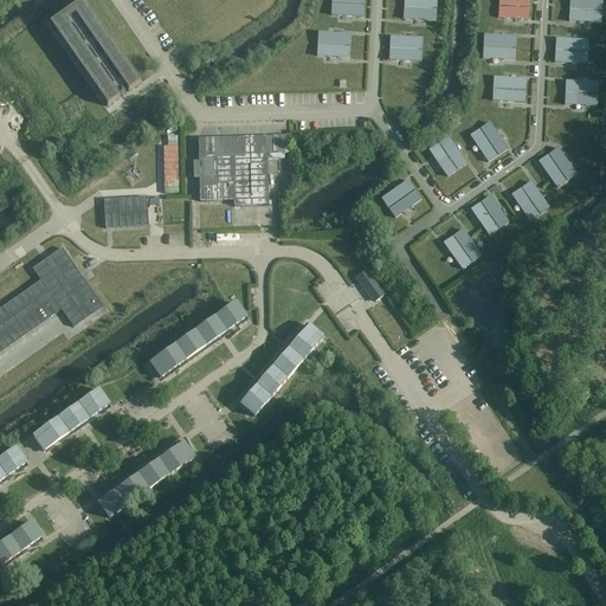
[(437,0),(404,0),(404,8),(437,10),(437,0)]
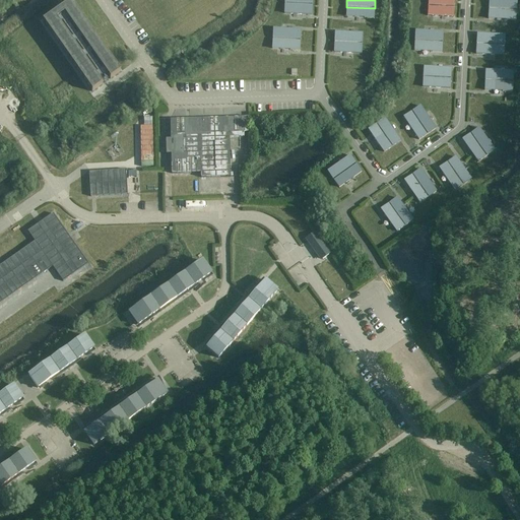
[(517,0),(508,0),(489,0),(489,9),(517,11),(517,0)]
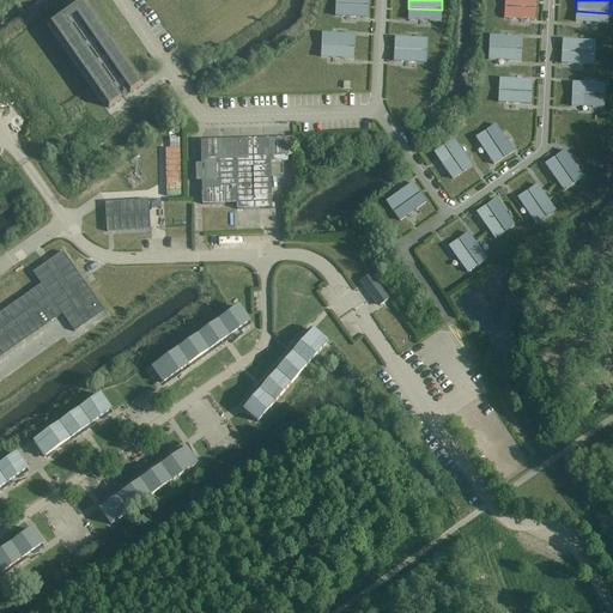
[(109,108),(141,85),(84,2),(52,25),(109,108)]
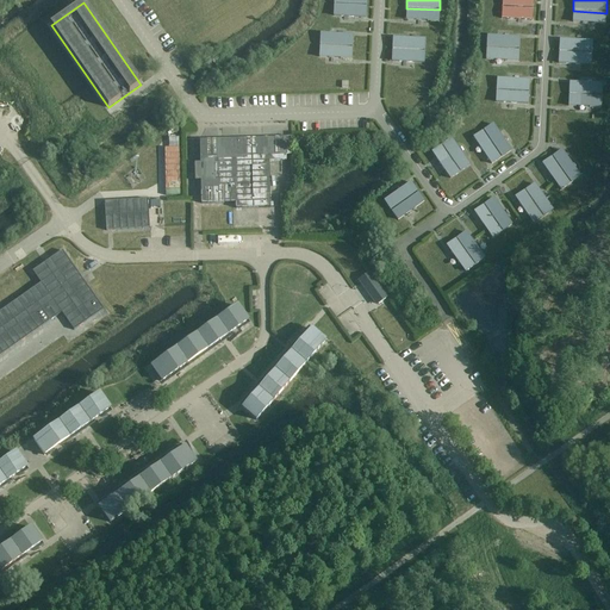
[(367,6),(334,5),(332,17),(366,19),(367,6)]
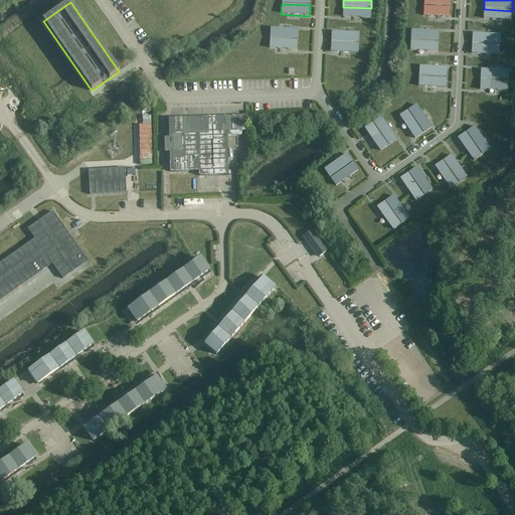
[(450,8),(423,6),(422,16),(449,18),(450,8)]
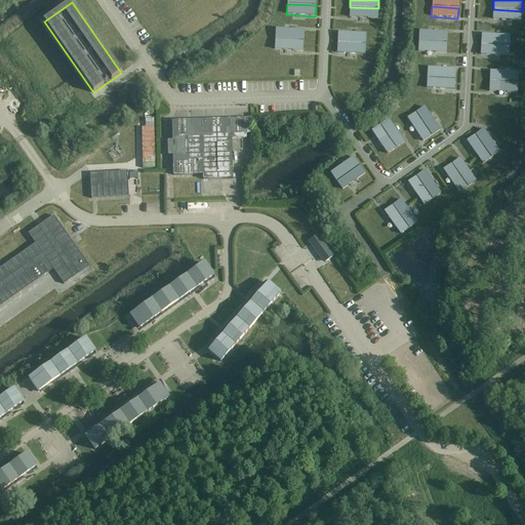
[(378,8),(350,7),(349,17),(377,19),(378,8)]
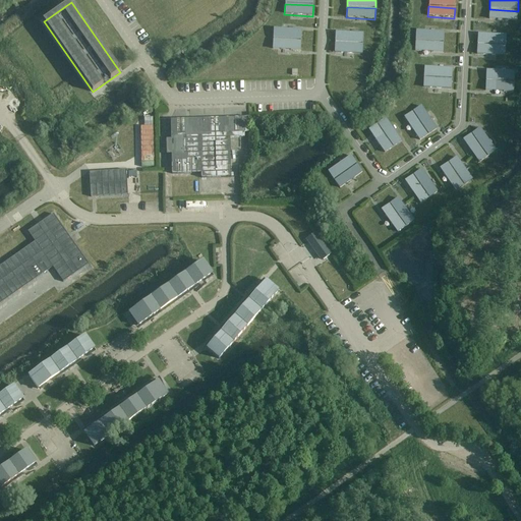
[(518,11),(489,9),(488,19),(517,21),(518,11)]
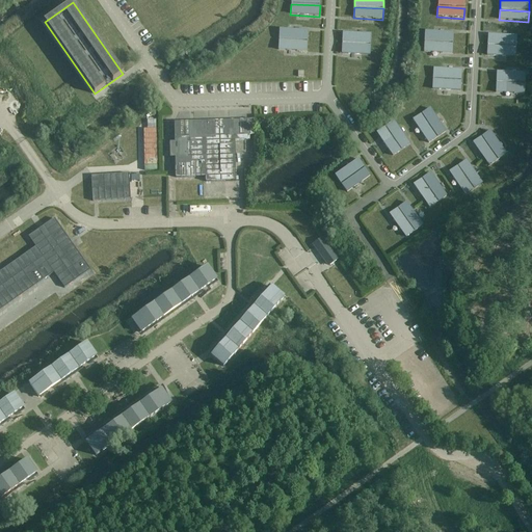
[(308,31),(280,29),(278,40),(308,42),(308,31)]
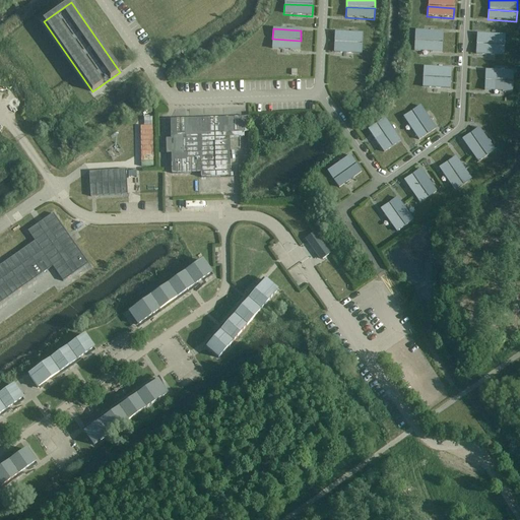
[(444,33),(415,30),(414,41),(443,43),(444,33)]
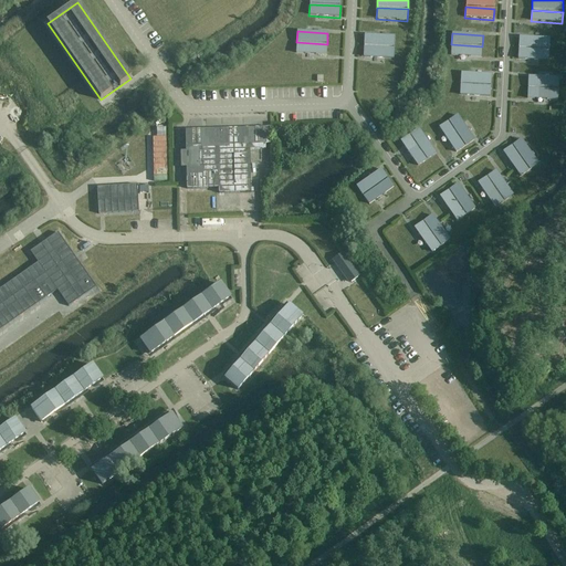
[(395,38),(364,35),(364,46),(395,49),(395,38)]
